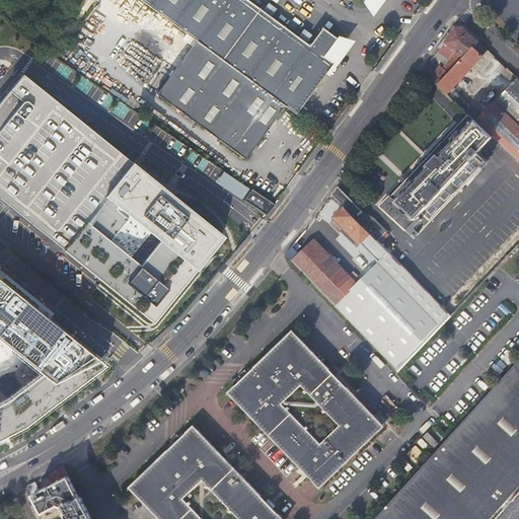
[(248,0),(140,0),(196,41),(284,106),(296,115),(335,63),(324,56),(338,39),(320,26),(309,44),(248,0)]
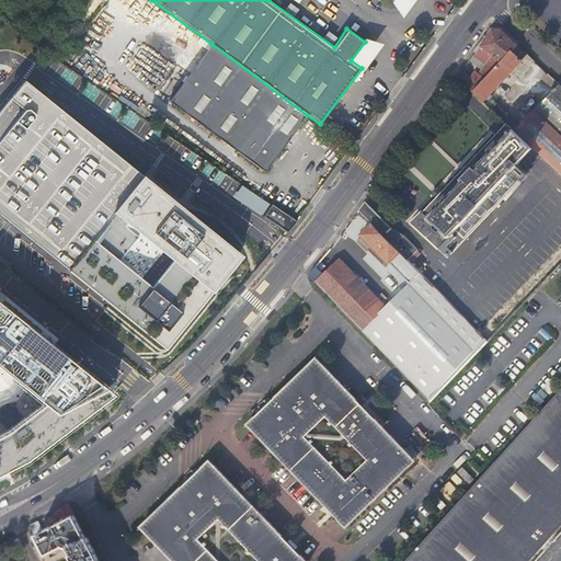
[(470,59),(457,77),(473,92),(508,53),(516,45),(499,27),(495,29),(491,30),(480,46),(492,55),(478,73),(476,71),(471,77),(468,73),(476,65),(470,59)]
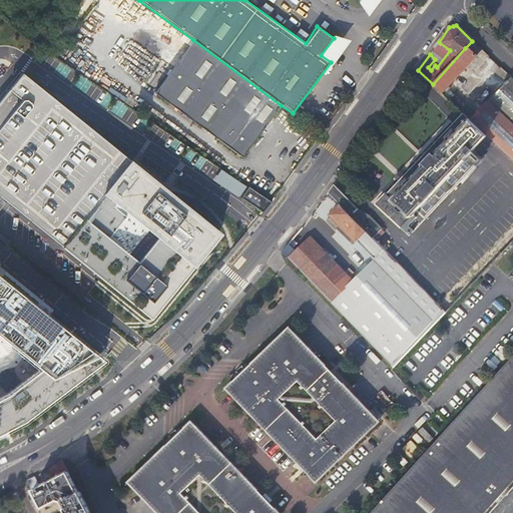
[(281,105),(193,40),(155,92),(243,156),(281,105)]
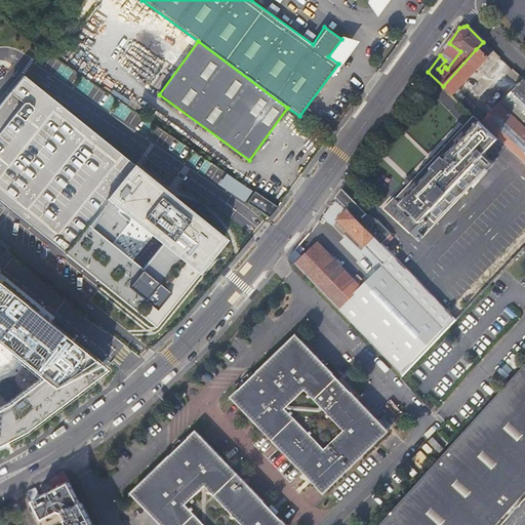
[(476,49),(486,58),(493,51),(483,42),(476,49)]
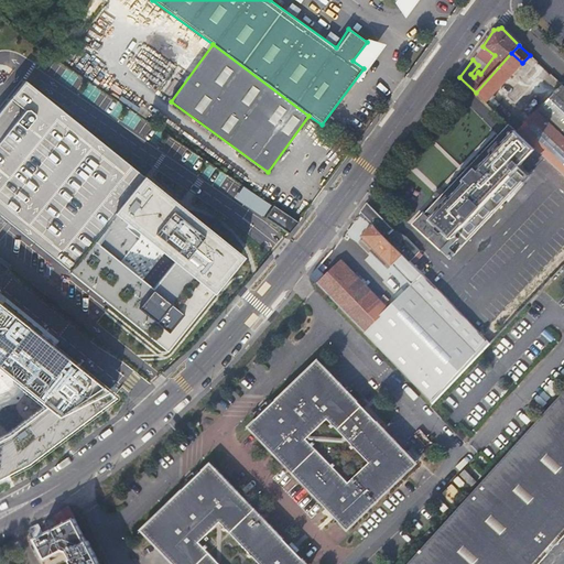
[(522,63),(511,53),(476,93),(487,104),(496,96),(494,94),(522,63)]
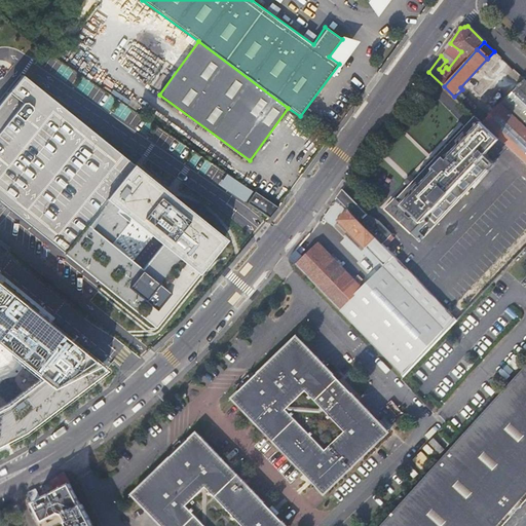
[(0,105),(0,200),(63,252),(135,164),(24,76),(0,105)]
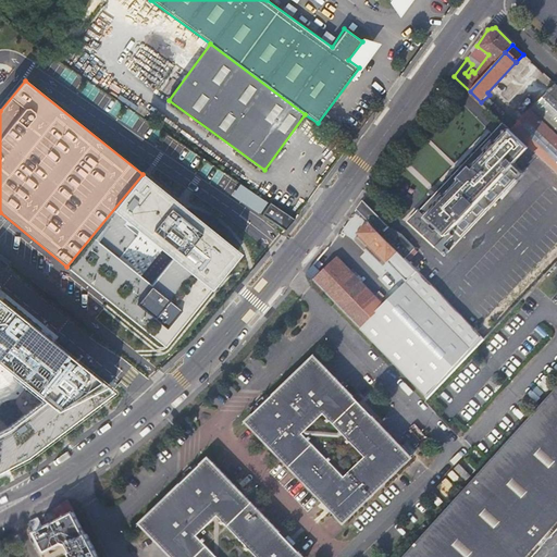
[(556,85),(555,84),(510,131),(535,155),(556,174),(556,85)]
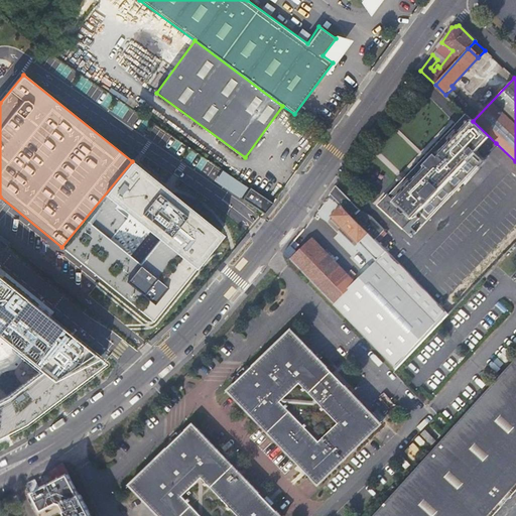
[(377,205),(392,219),(411,237),(496,143),(473,121),(471,119),(467,123),(462,128),(457,123),(387,194),(377,205)]
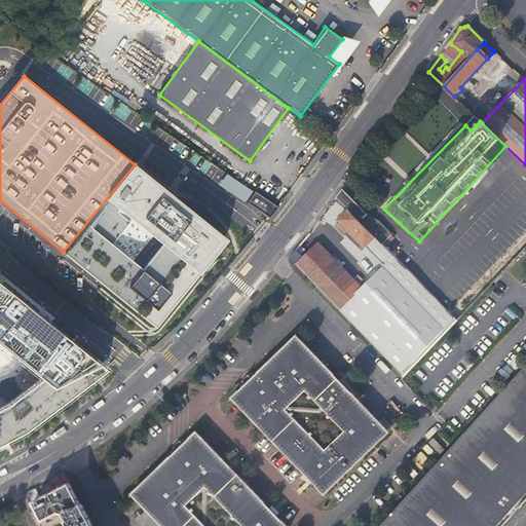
[(228,238),(135,164),(63,252),(155,327),(228,238)]
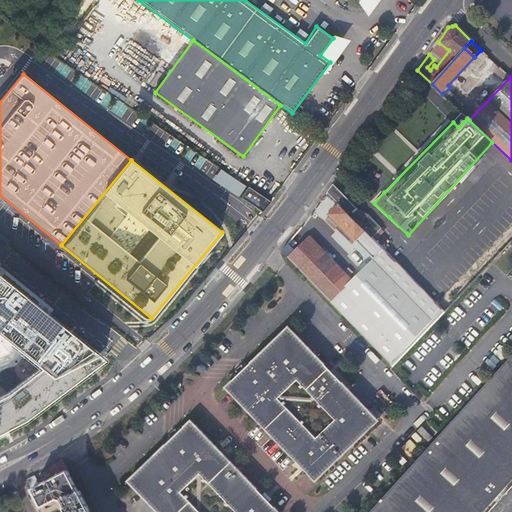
[(212,181),(262,209),(268,198),(218,170),(212,181)]
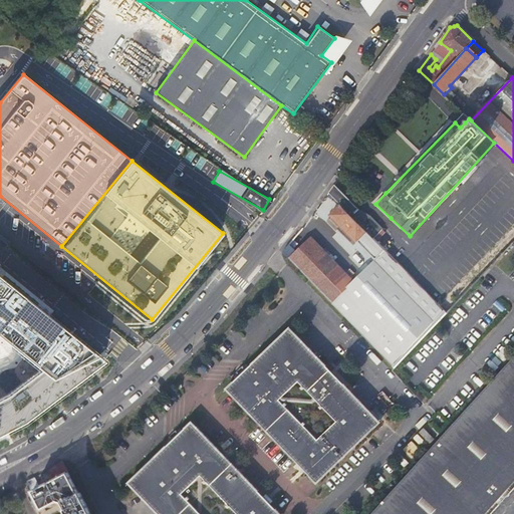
[(334,185),(328,193),(350,215),(356,208),(338,189),(334,185)]
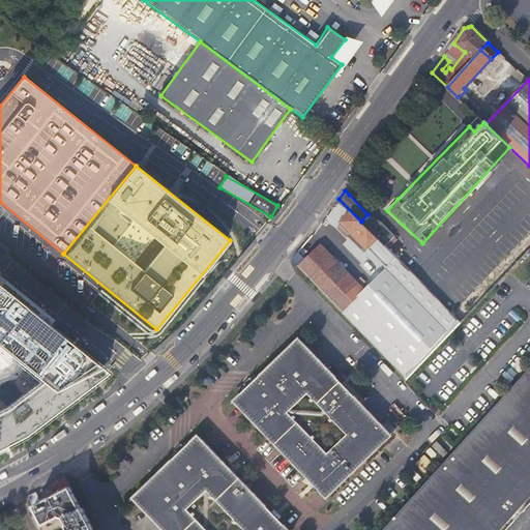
[(369,249),(387,268),(398,258),(363,224),(361,222),(339,199),(321,223),(331,233),(332,232),(333,233),(340,234),(346,227),(369,249)]
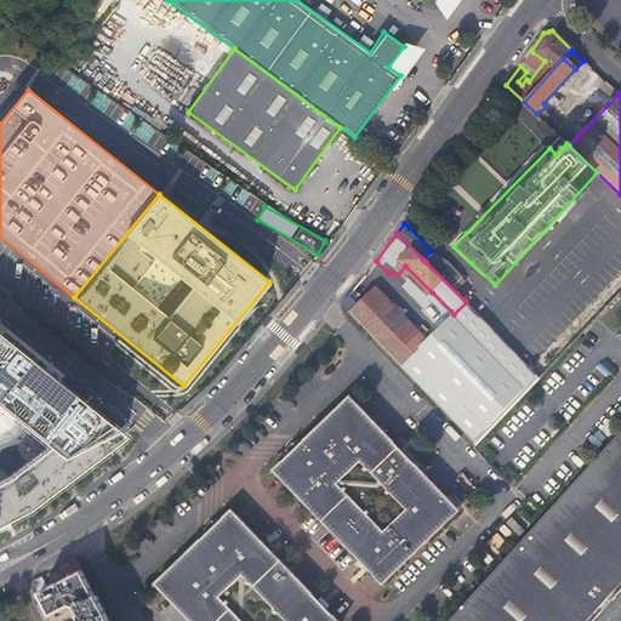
[(341,305),(474,442),(536,375),(466,302),(454,314),(427,341),(379,290),(375,288),(365,277),(341,305)]
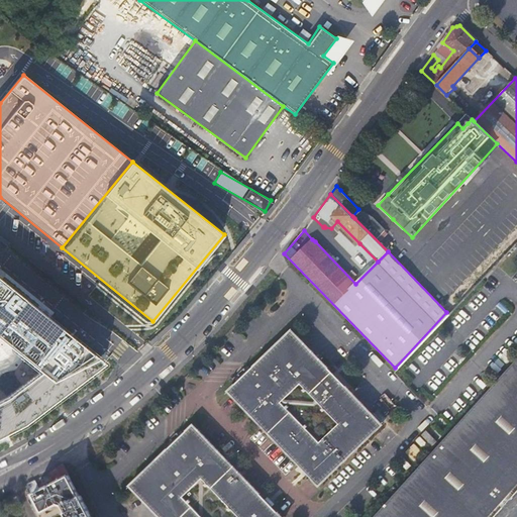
[(0,433),(23,425),(102,363),(0,279),(0,433)]
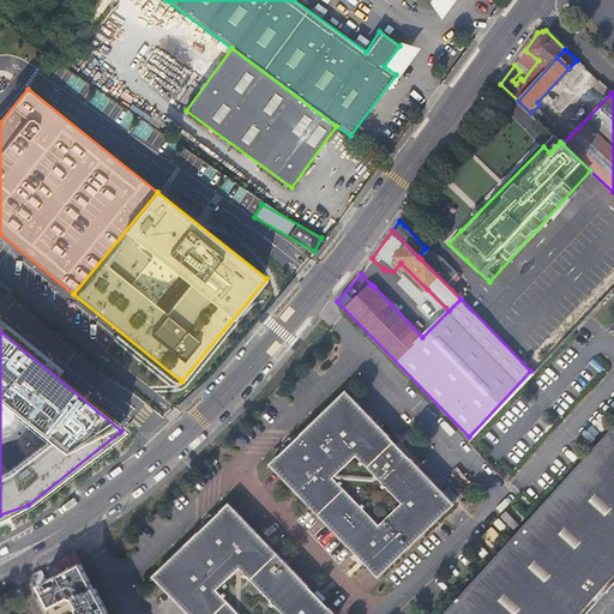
[(270,465),(379,579),(453,507),(347,393),(298,440),(294,437),(289,440),(292,444),(286,450),(283,447),(278,451),(282,455),(270,465)]
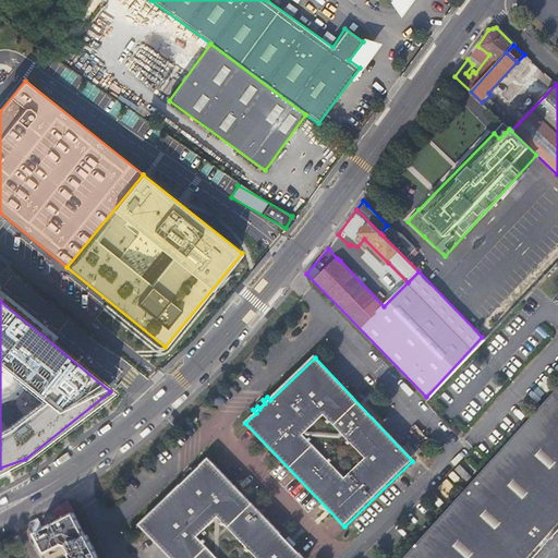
[(399,557),(530,557),(557,528),(557,386),(399,557)]
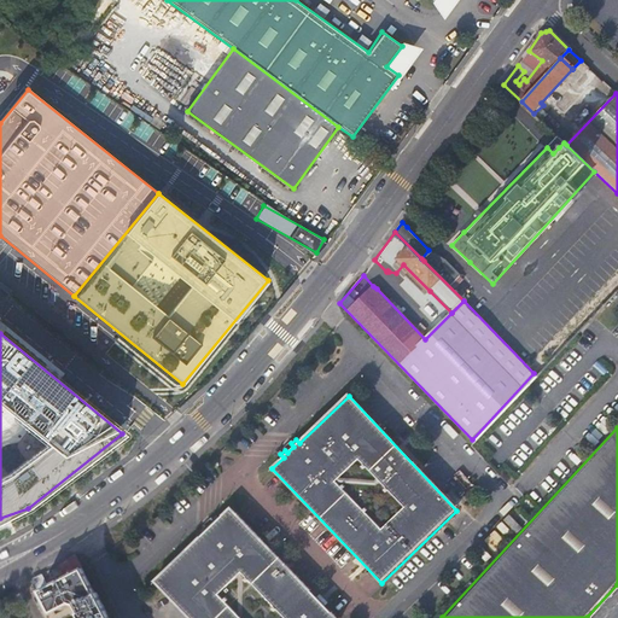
[(155,581),(190,617),(333,617),(231,508),(220,519),(216,516),(211,520),(215,524),(208,530),(205,526),(200,531),(203,535),(155,581)]
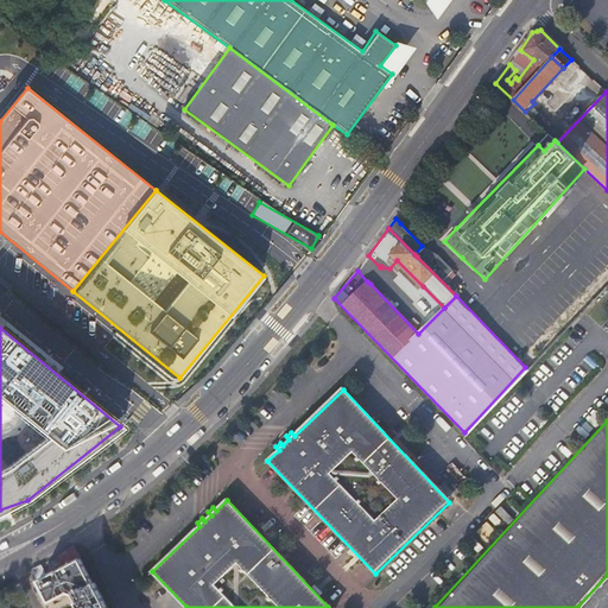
[(492,512),(507,526),(513,519),(499,505),(492,512)]
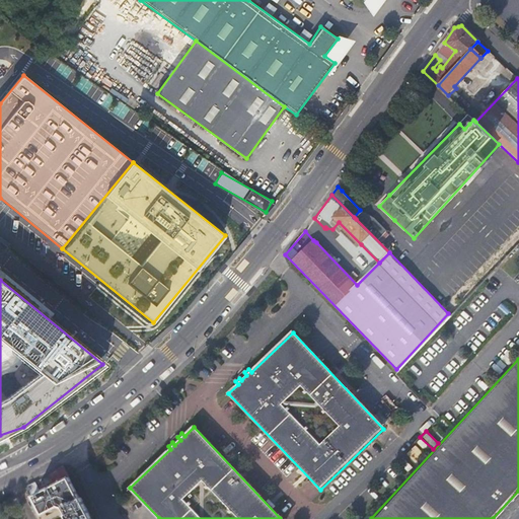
[(62,464),(49,475),(54,486),(32,496),(43,514),(58,506),(62,508),(65,514),(64,515),(65,518),(91,518),(80,497),(79,498),(62,464)]
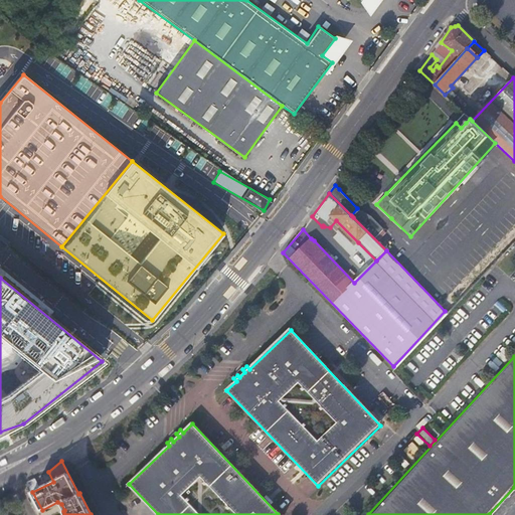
[(23,485),(27,493),(39,487),(35,479),(23,485)]
